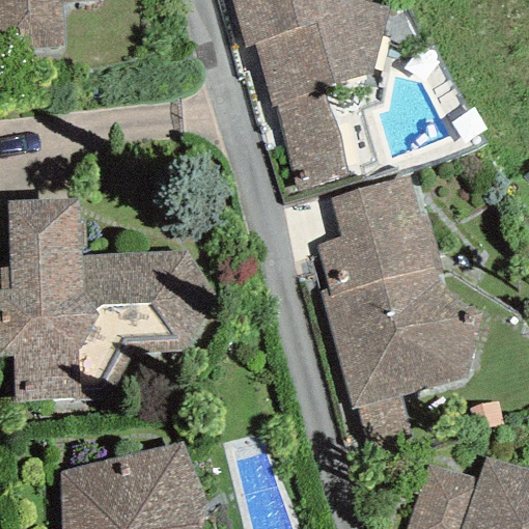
[(0,0),(0,30),(22,29),(23,49),(64,45),(62,3),(100,1),(100,0),(0,0)]
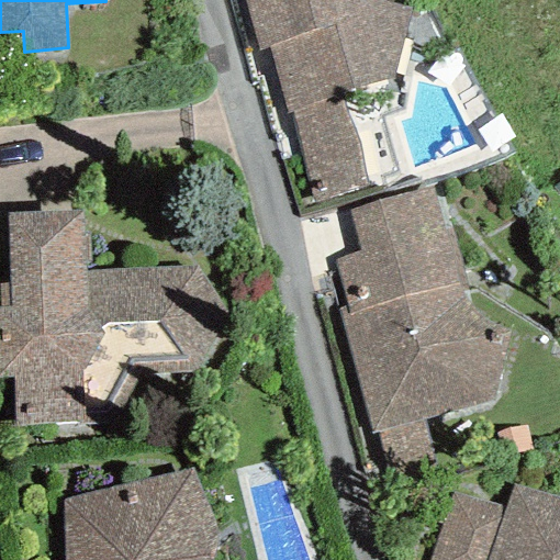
[(295,110),(315,199),(371,188),(361,140),(344,97),(391,76),(411,8),(387,0),(246,0),(259,49),(271,47),(288,113),(295,110)]
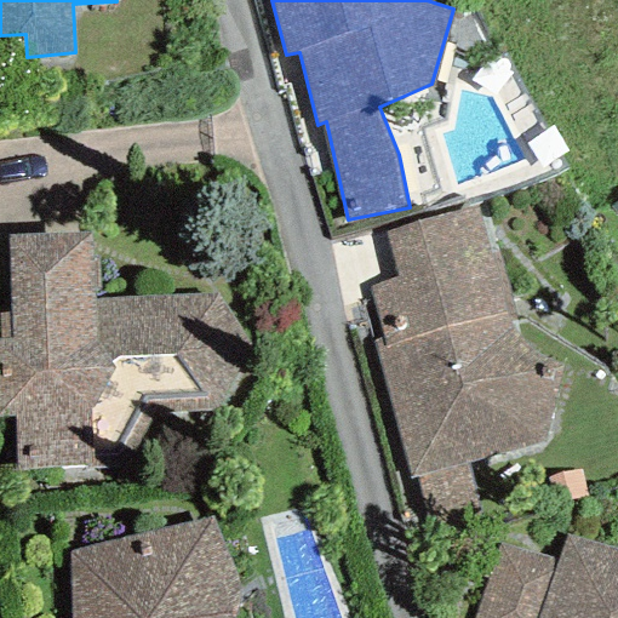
[(490,251),(479,206),(388,232),(400,276),(490,251)]
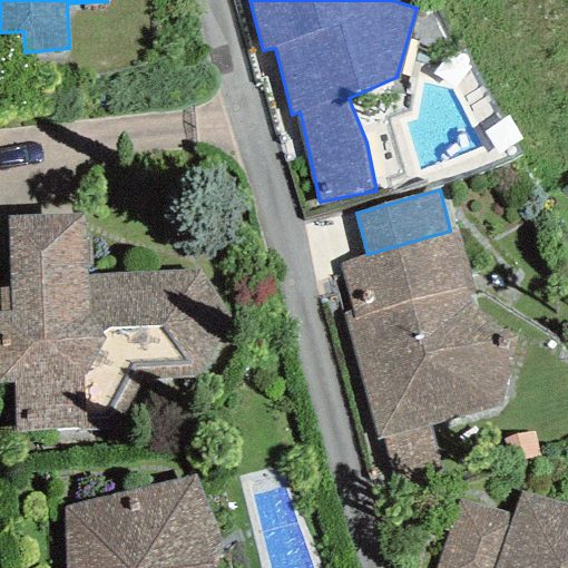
[(87,272),(85,212),(8,215),(12,286),(1,286),(2,310),(0,309),(0,382),(15,382),(17,431),(120,427),(145,380),(199,376),(233,316),(201,268),(87,272)]
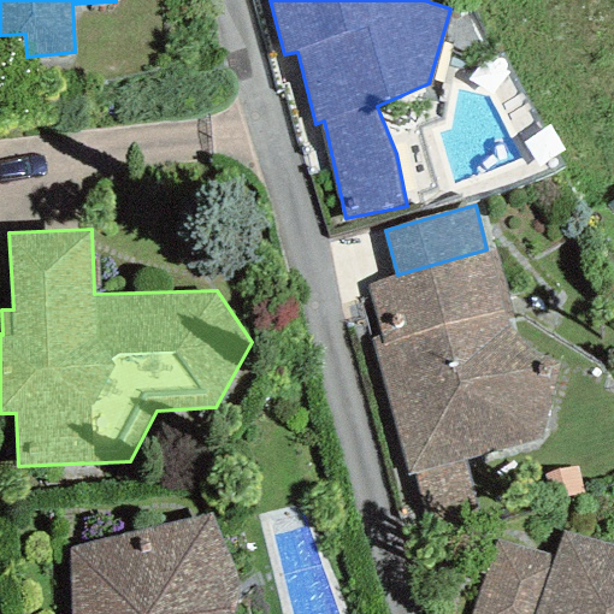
[(373,337),(408,473),(418,471),(431,526),(479,514),(466,458),(543,437),(559,361),(519,336),(497,247),(486,249),(397,275),(367,283),(383,335),(373,337)]
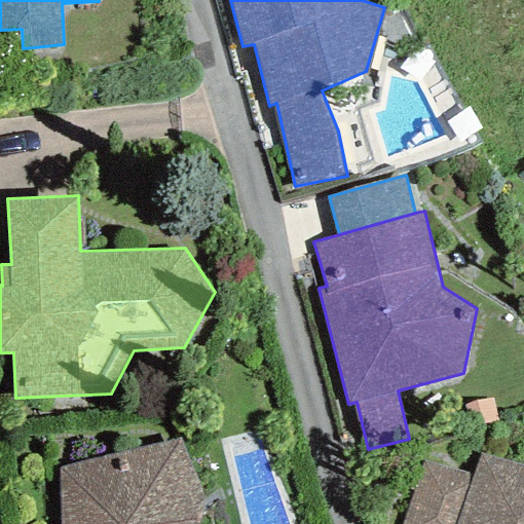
[(62,464),(63,523),(198,523),(206,504),(181,437),(62,464)]
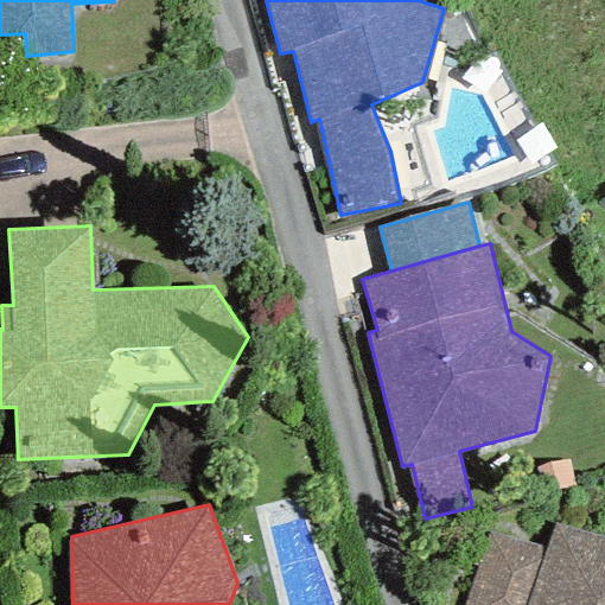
[(604,534),(555,522),(545,547),(526,604),(604,604),(604,534)]
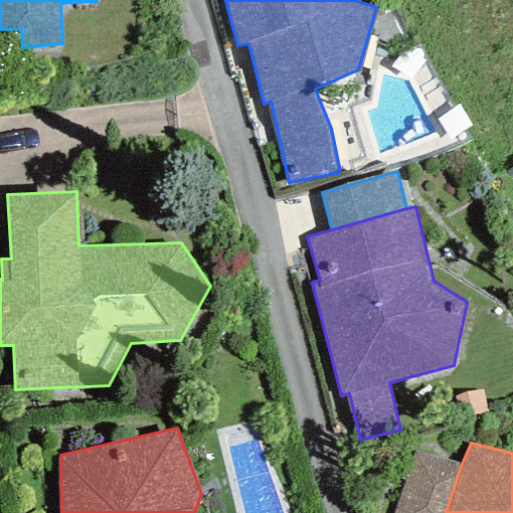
[(446,512),(462,464),(415,450),(394,512),(446,512)]
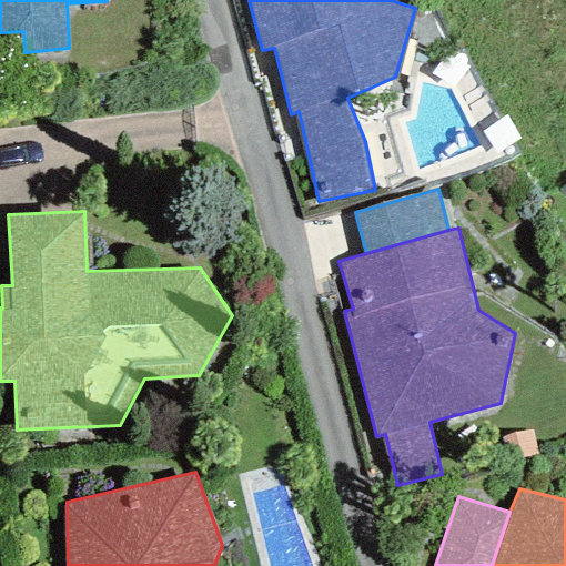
All buildings are outlined.
